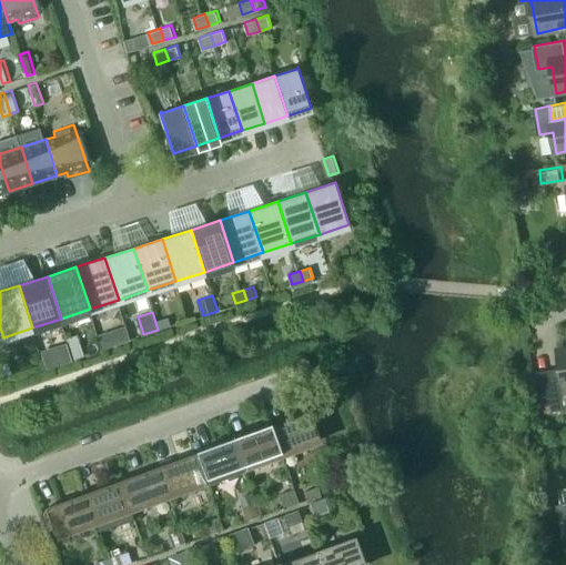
[(169,316),(157,320),(160,329),(172,324),(169,316)]
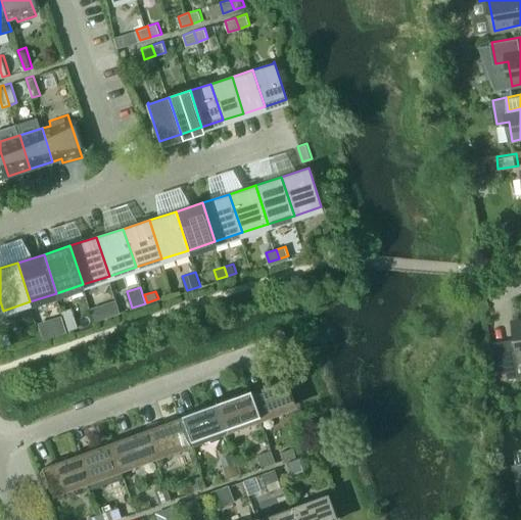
[(116,298),(92,306),(96,320),(121,312),(116,298)]
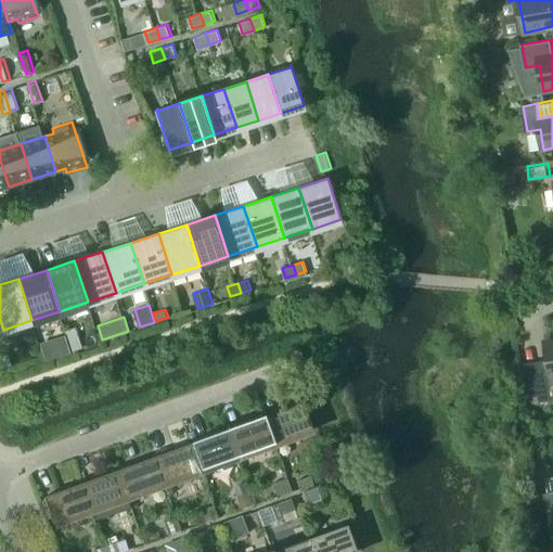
[(80,338),(71,341),(74,349),(82,346),(80,338)]
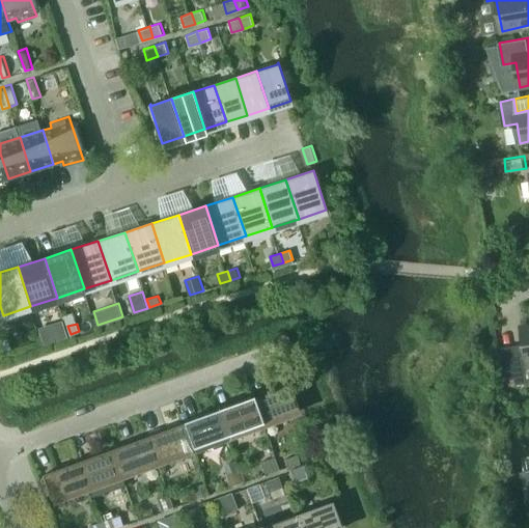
[(528,324),(522,325),(527,352),(512,354),(518,384),(528,382),(528,324)]
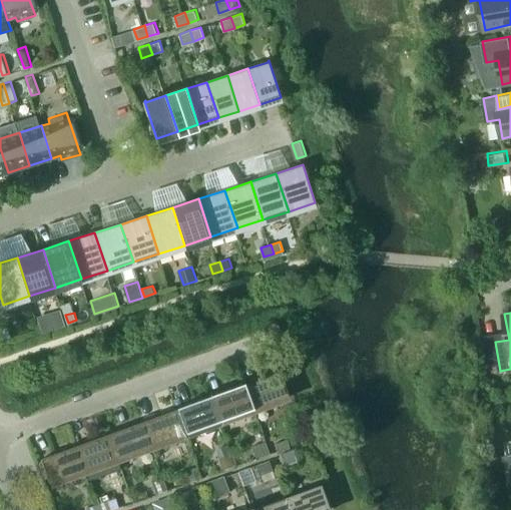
[(271,336),(277,334),(282,332),(278,321),(267,325),(271,336)]
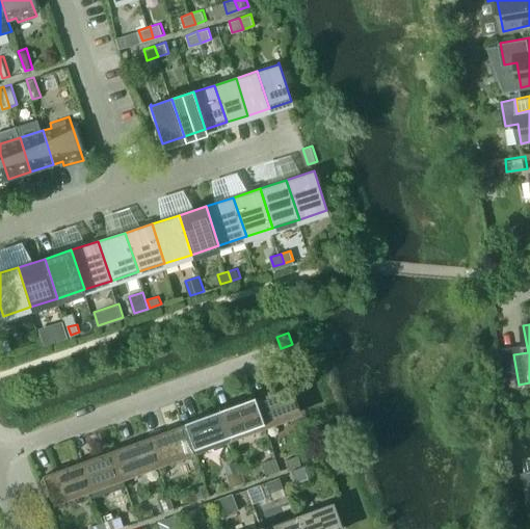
[(8,338),(0,340),(0,351),(11,348),(8,338)]
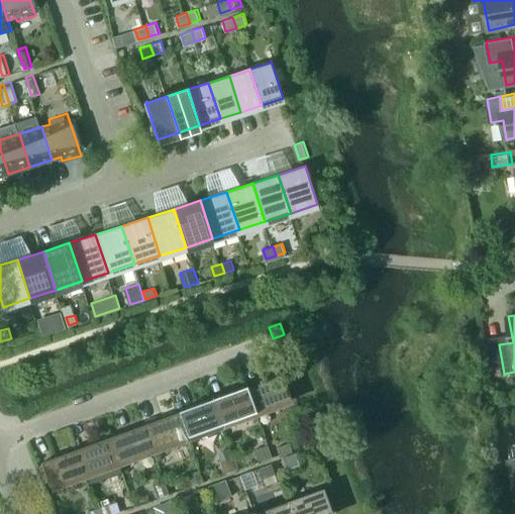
[(248,387),(258,411),(292,399),(283,374),(248,387)]
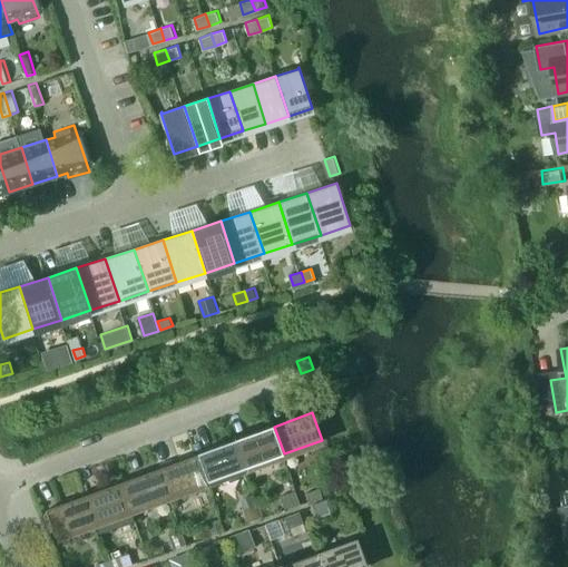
[(274,427),(236,440),(246,468),(284,453),(274,427)]
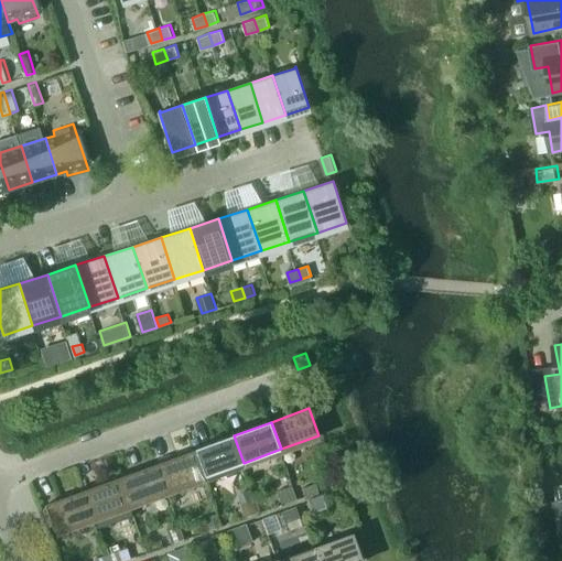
[(196,449),(206,476),(244,463),(234,435),(196,449)]
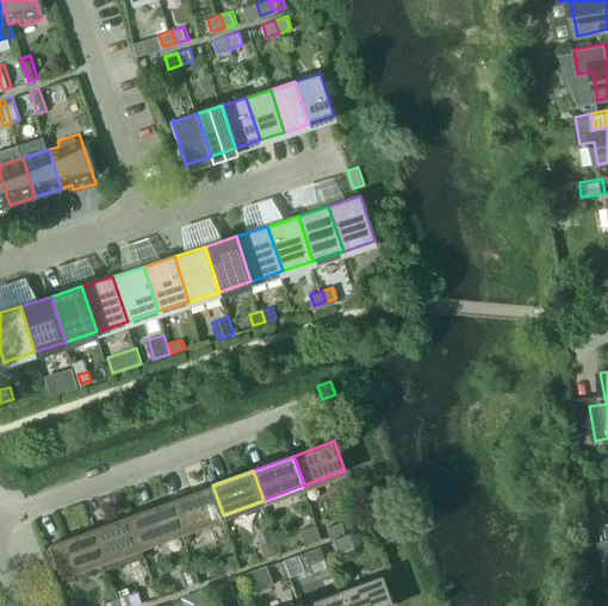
[(212,485),(172,500),(182,529),(223,514),(212,485)]
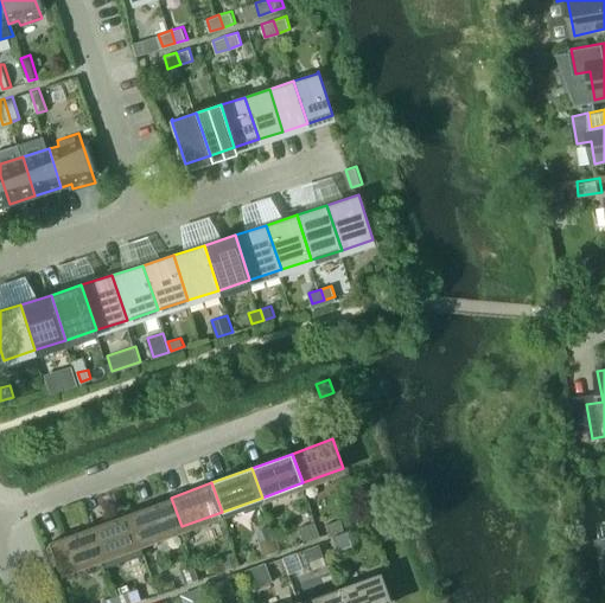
[(182,526),(171,498),(131,512),(141,541),(182,526)]
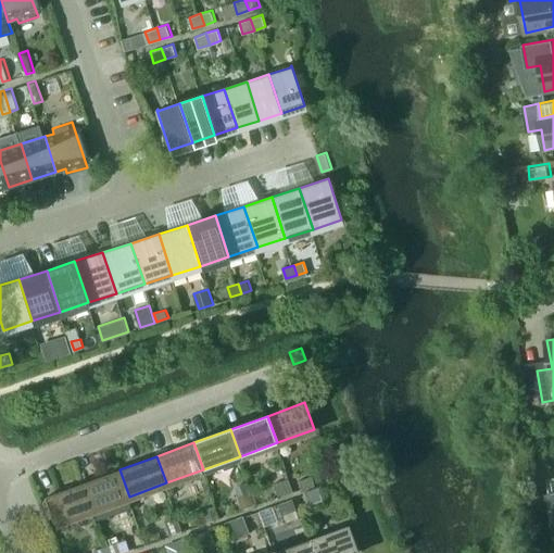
[(120,469),(84,482),(93,510),(129,497),(120,469)]
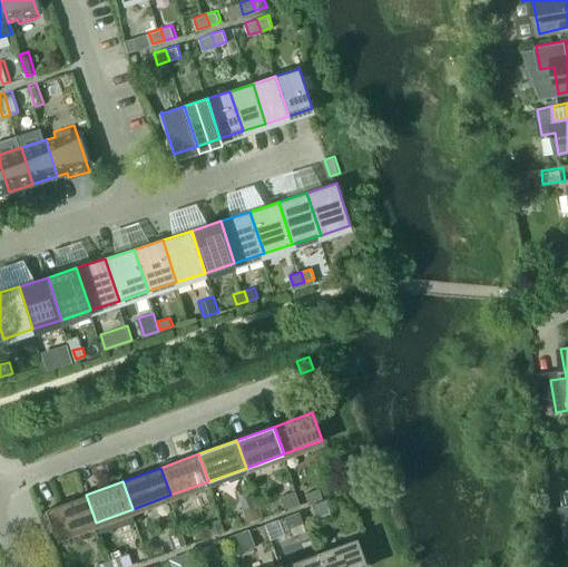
[(321,487),(307,491),(311,501),(324,497),(321,487)]
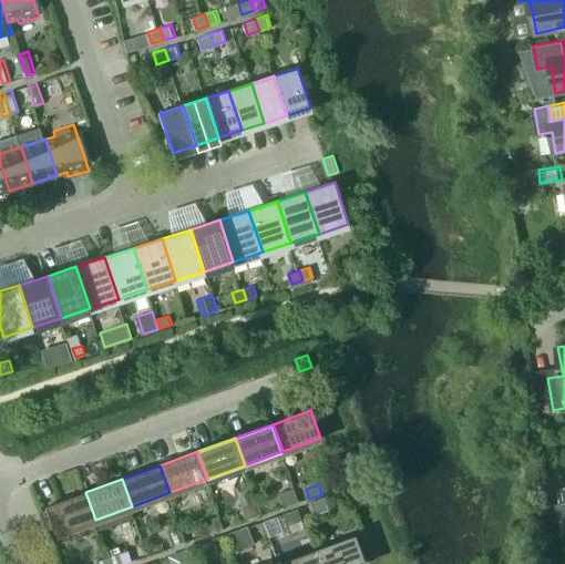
[(299,500),(295,486),(280,492),(285,505),(299,500)]
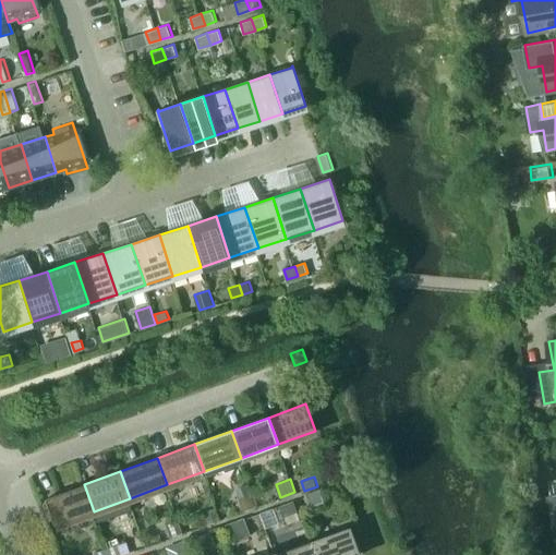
[(94,511),(84,484),(46,498),(56,526),(94,511)]
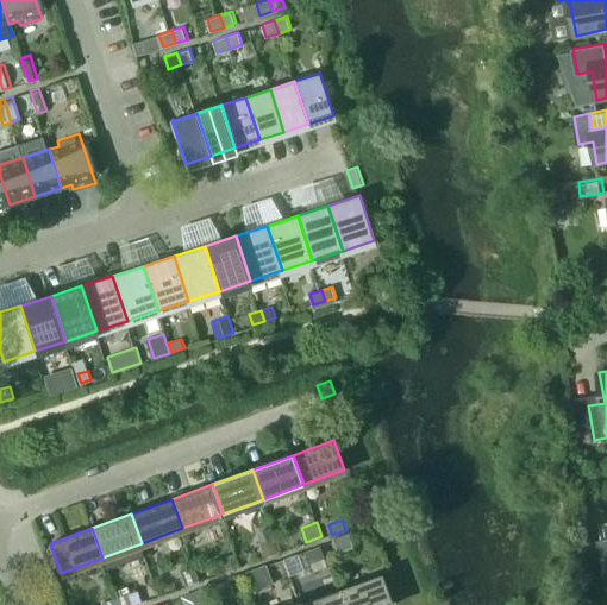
[(349,533),(335,537),(339,550),(354,544),(349,533)]
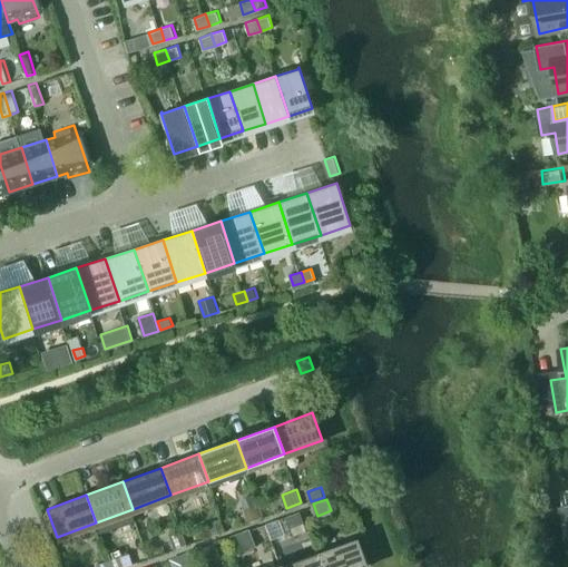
[(256,504),(244,508),(248,521),(262,517),(256,504)]
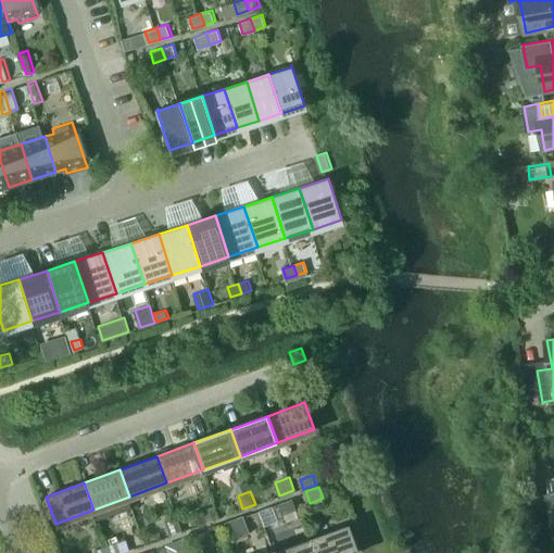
[(293,498),(279,503),(286,522),(301,517),(293,498)]
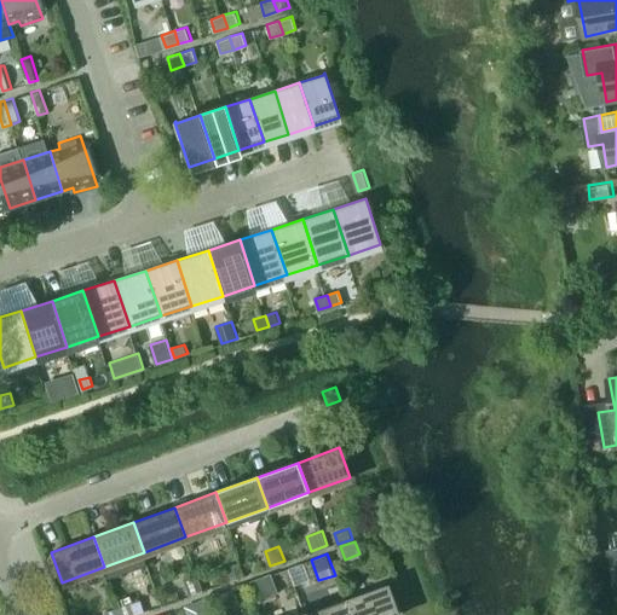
[(246,575),(241,561),(226,567),(231,580),(246,575)]
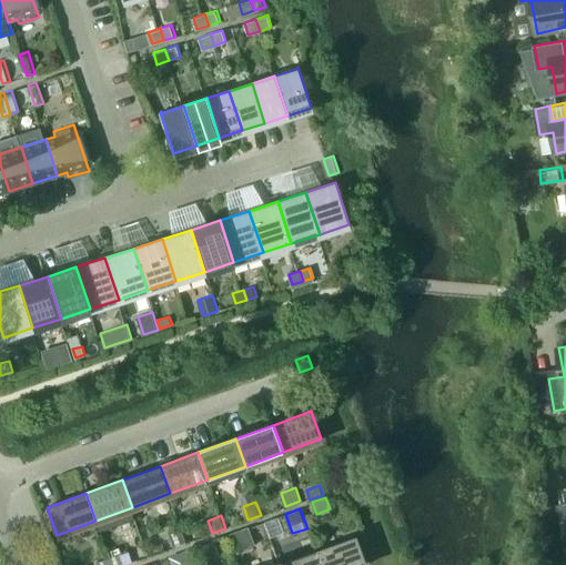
[(249,526),(230,533),(236,551),(255,543),(249,526)]
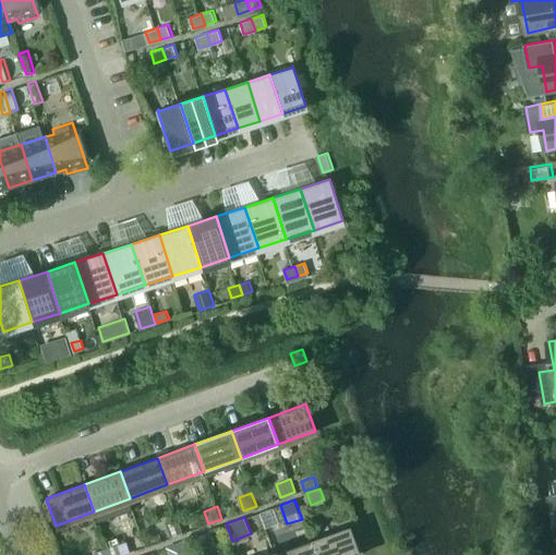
[(167,523),(171,537),(183,532),(179,519),(167,523)]
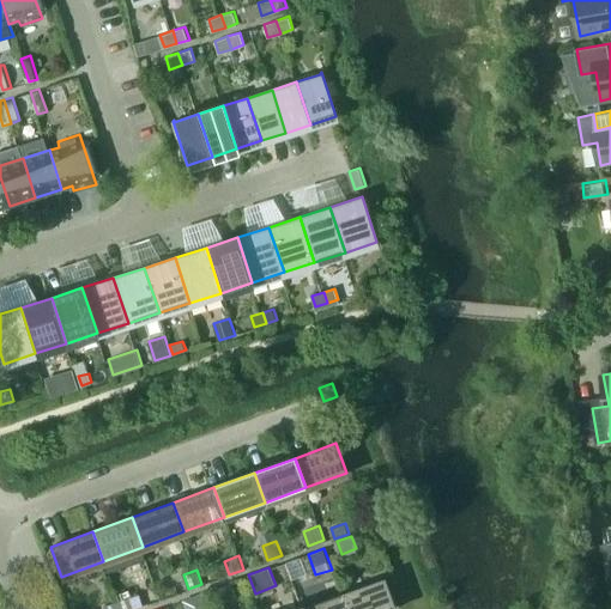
[(385,578),(344,592),(350,608),(389,608),(395,607),(385,578)]
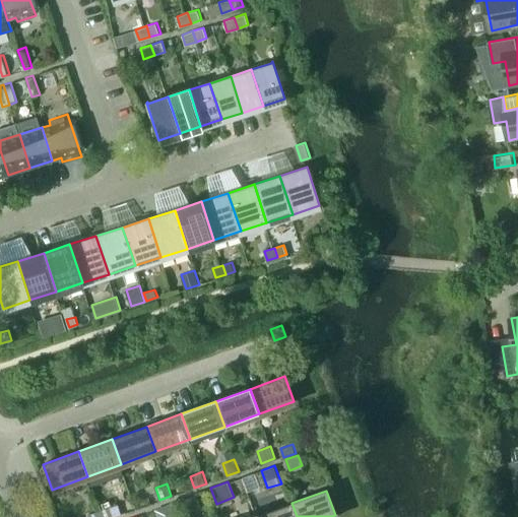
[(197,494),(181,499),(185,511),(201,505),(197,494)]
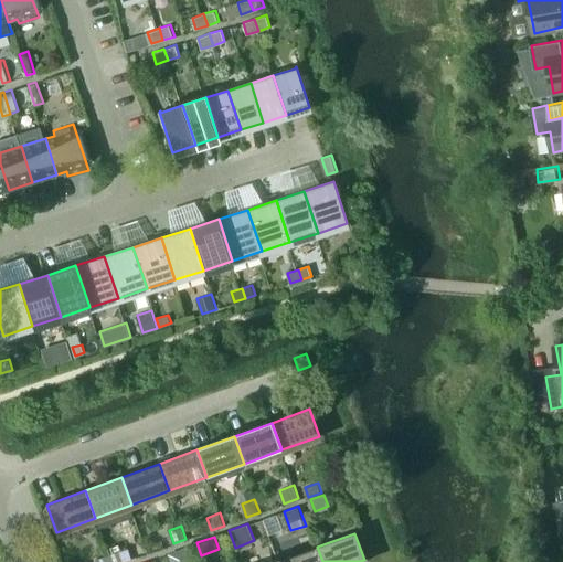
[(193,561),(188,545),(169,553),(172,561),(193,561)]
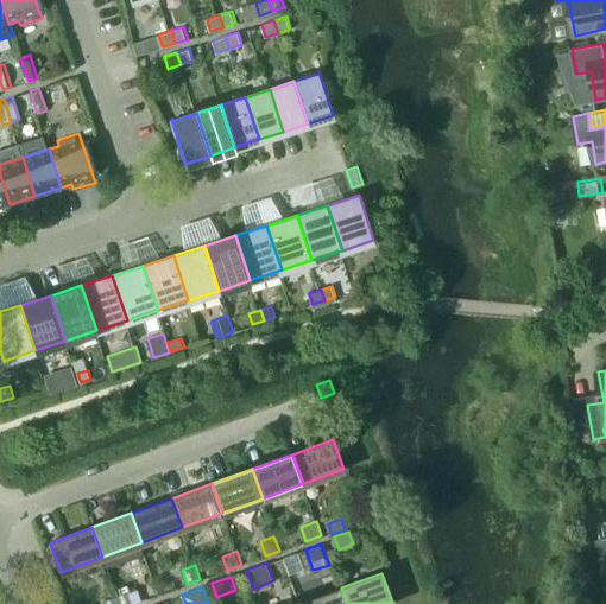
[(347,603),(341,587),(301,603),(347,603)]
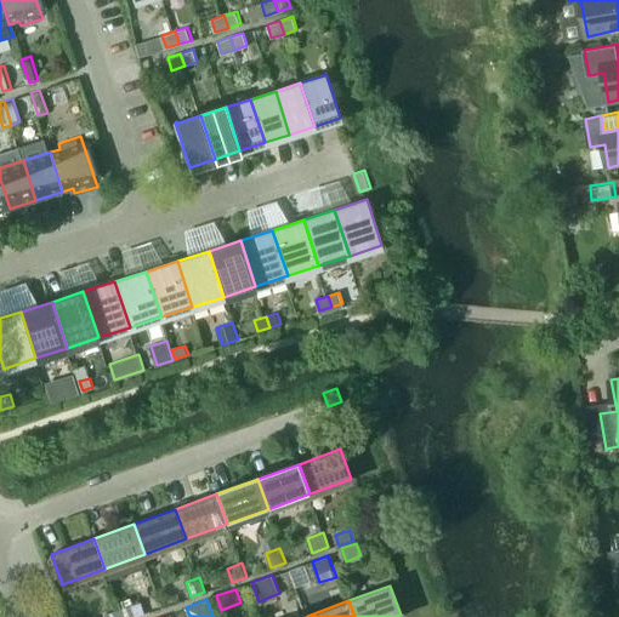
[(119,609),(121,616),(132,616),(136,616),(132,604),(119,609)]
